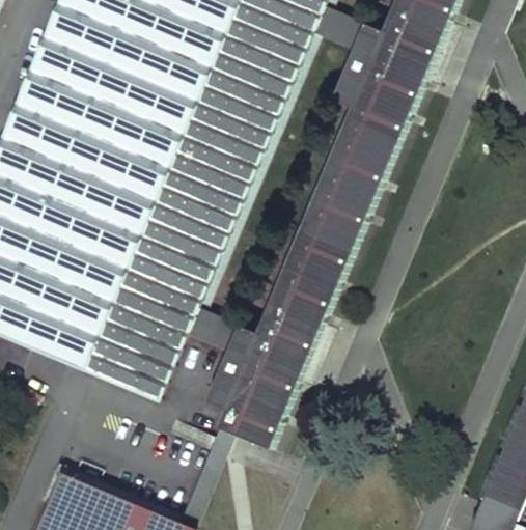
[(54,0),(0,131),(0,335),(157,402),(186,336),(226,354),(204,405),(223,412),(254,334),(194,309),(312,34),(351,50),(330,102),(349,109),(380,33),(321,8),(324,0),(54,0)]
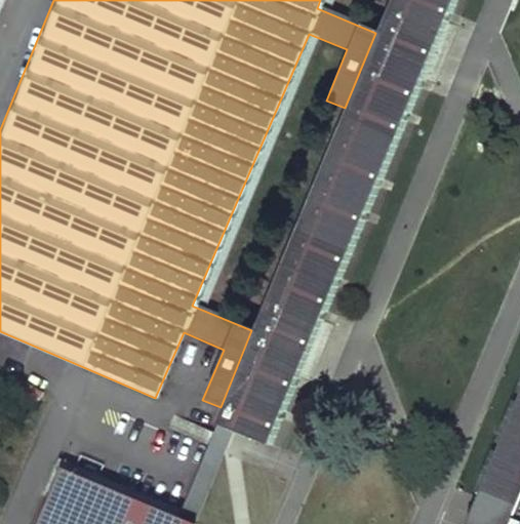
[(345,108),(251,330),(221,407),(213,422),(231,430),(265,445),(449,0),(390,0),(375,33),(345,108)]
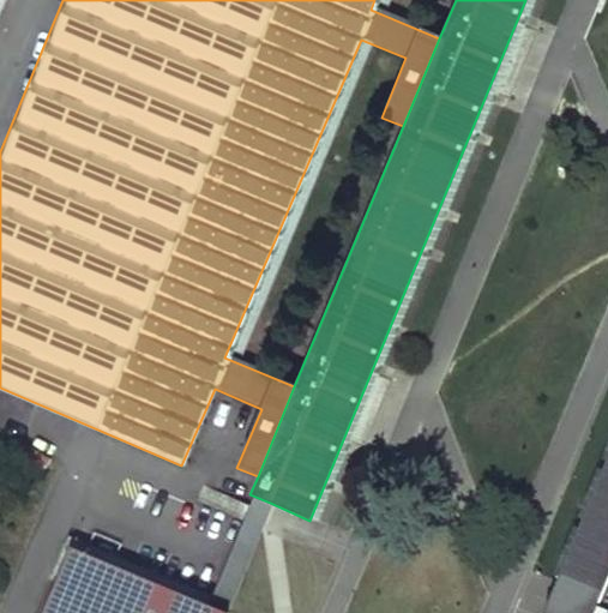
[(607,612),(607,445),(554,577),(599,595),(591,612),(607,612)]
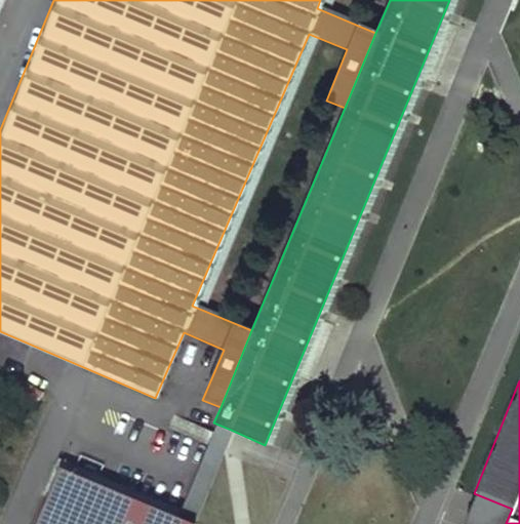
[(190,523),(231,430),(213,422),(175,516),(171,523),(190,523)]
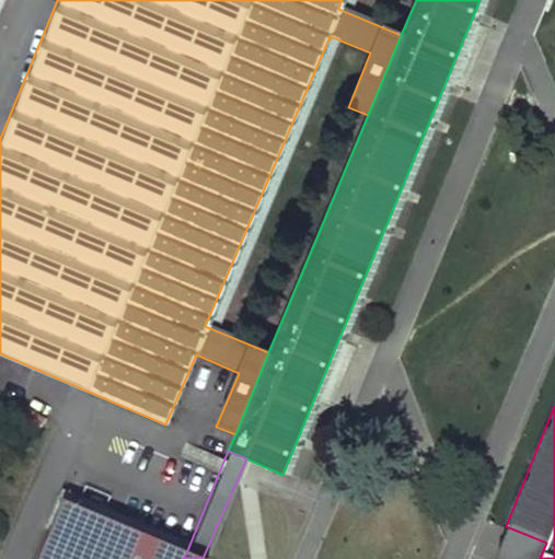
[(183,558),(187,550),(62,499),(35,558),(183,558)]
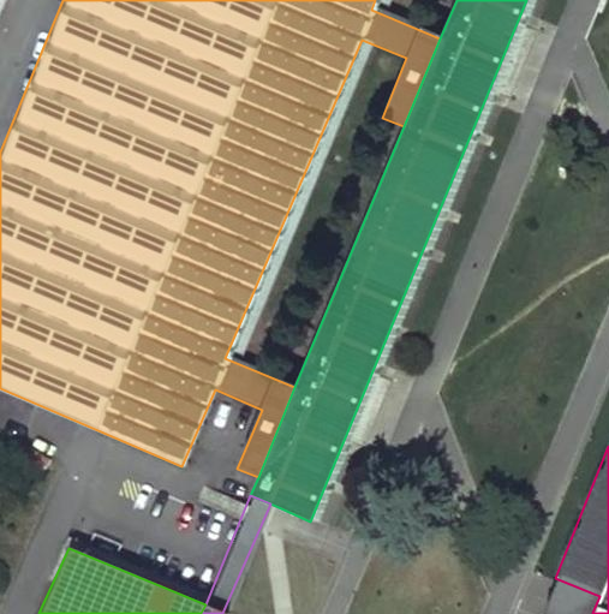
[(592,613),(599,596),(555,578),(538,613),(592,613)]
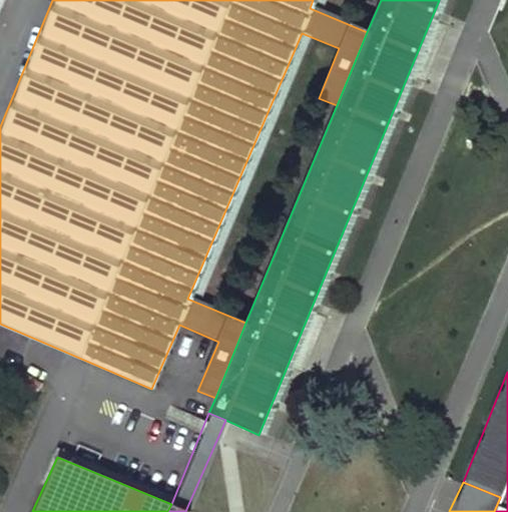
All buildings are outlined.
